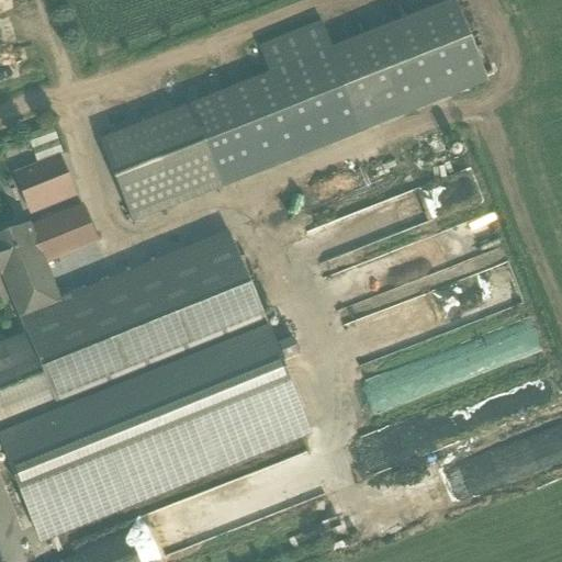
[(454,2),(332,51),(364,133),(484,79),(454,2)]
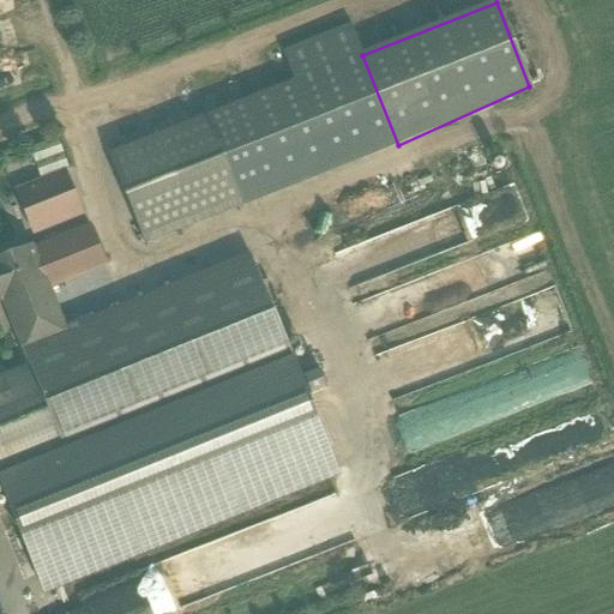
[(124,149),(109,155),(144,245),(242,206),(206,115),(124,149)]
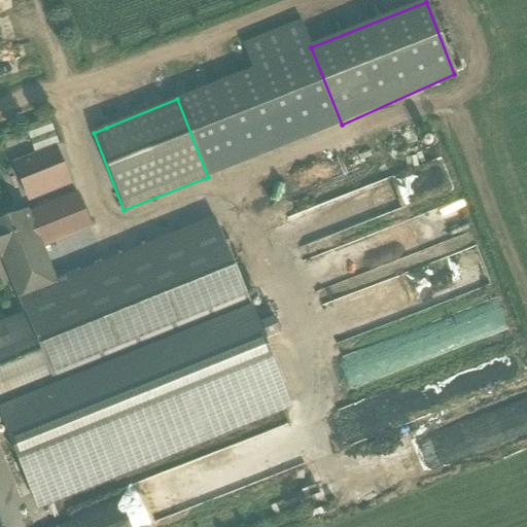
[(30,200),(49,191),(35,156),(15,165),(30,200)]
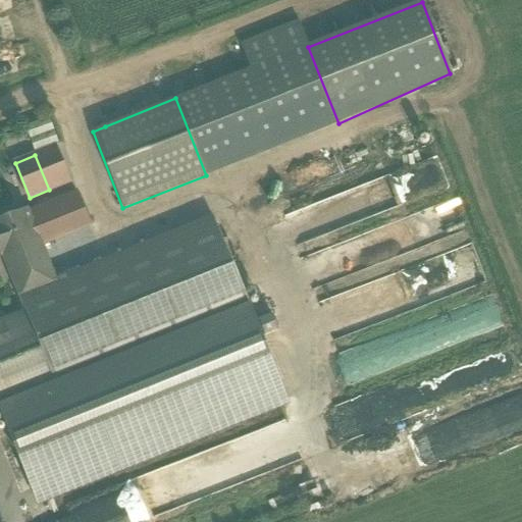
[(281,219),(291,243),(431,194),(450,188),(439,158),(295,209),(297,213),(281,219)]
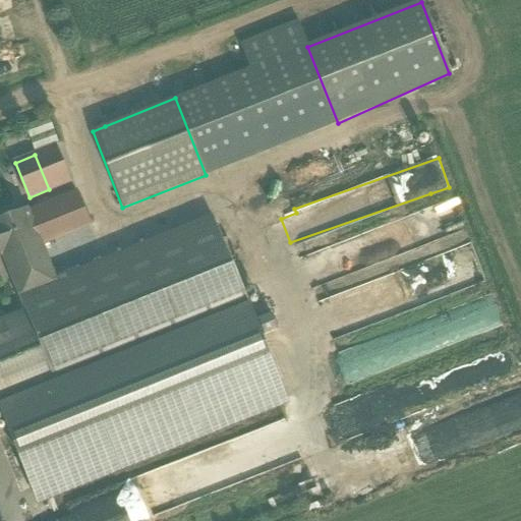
[(0,257),(1,257),(3,262),(11,281),(16,295),(22,309),(23,311),(10,316),(0,321),(0,412),(33,491),(36,499),(37,501),(197,436),(279,403),(287,400),(252,312),(213,216),(56,279),(43,244),(66,234),(53,200),(27,211),(26,209),(0,219),(0,257)]
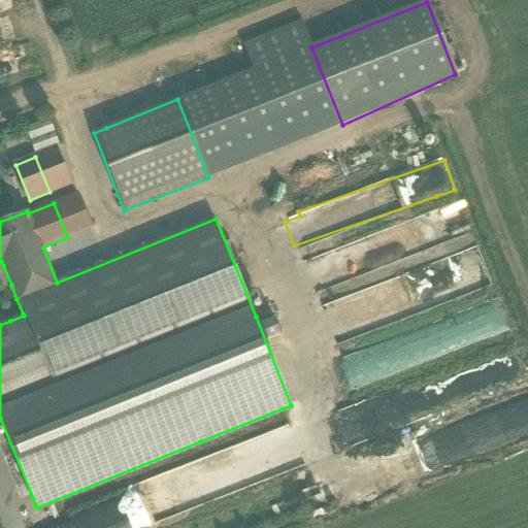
[(70,527),(135,527),(226,494),(211,458),(65,514),(70,527)]
